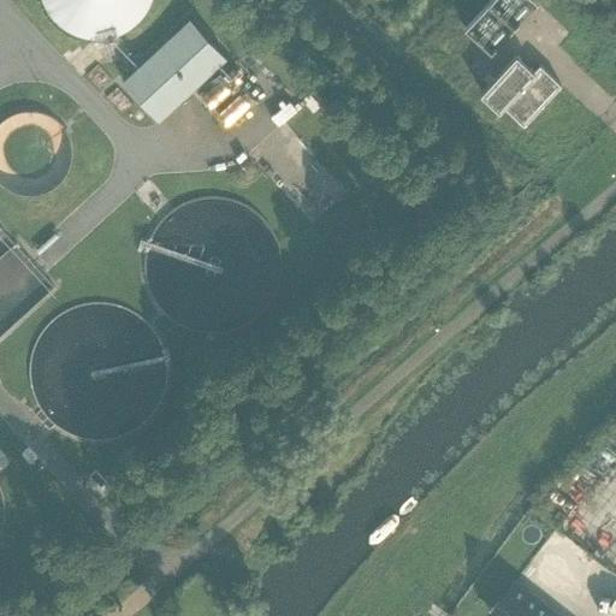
[(41,0),(46,10),(52,18),(59,25),(67,31),(77,35),(87,37),(98,39),(108,37),(118,35),(128,31),(136,25),(143,18),(149,10),(153,0),(41,0)]
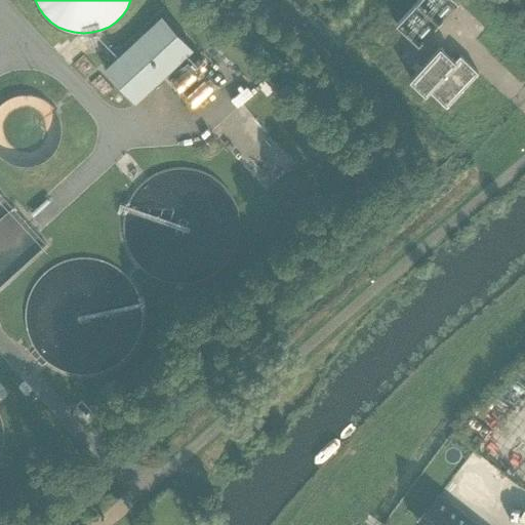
[(413,0),(416,16),(413,16),(414,23),(401,24),(403,44),(416,43),(415,35),(430,33),(429,22),(441,21),(441,16),(448,15),(446,0),(413,0)]
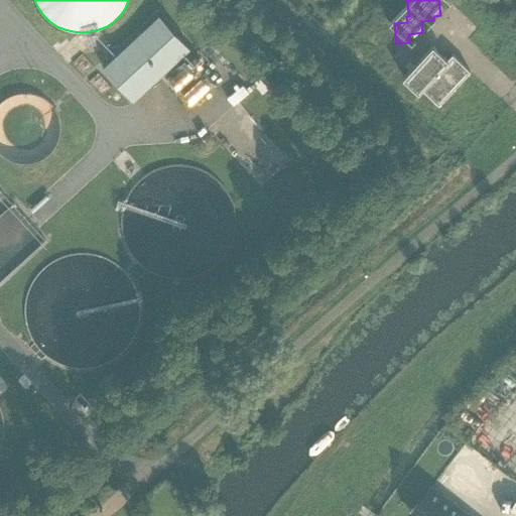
[(188,47),(158,15),(101,68),(131,101),(188,47)]
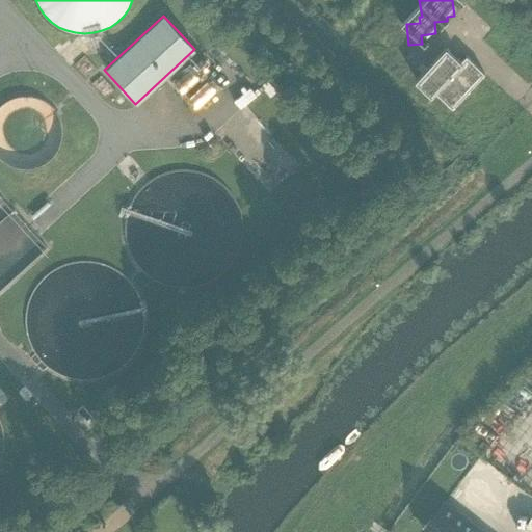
[(452,107),(484,73),(466,56),(461,61),(446,47),(416,80),(431,95),(434,90),(452,107)]
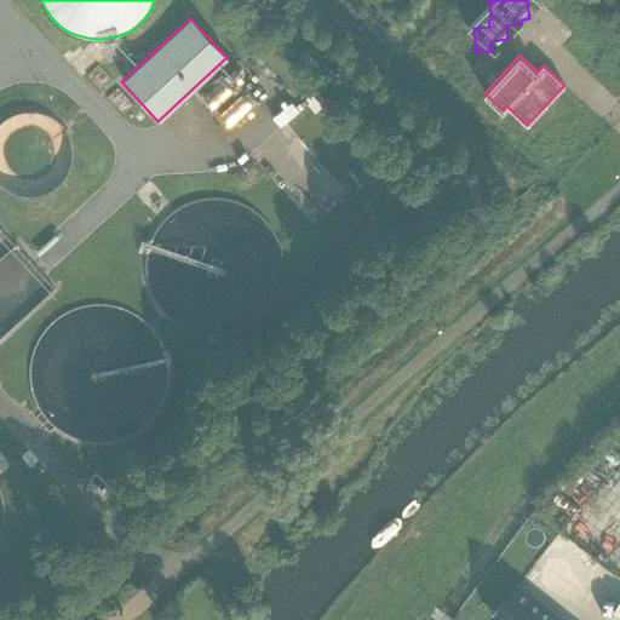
[(294,132),(314,121),(306,109),(287,121),(294,132)]
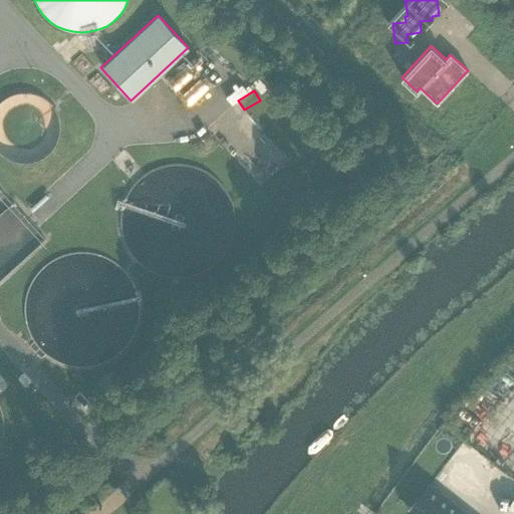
[(459,445),(445,466),(487,494),(501,474),(459,445)]
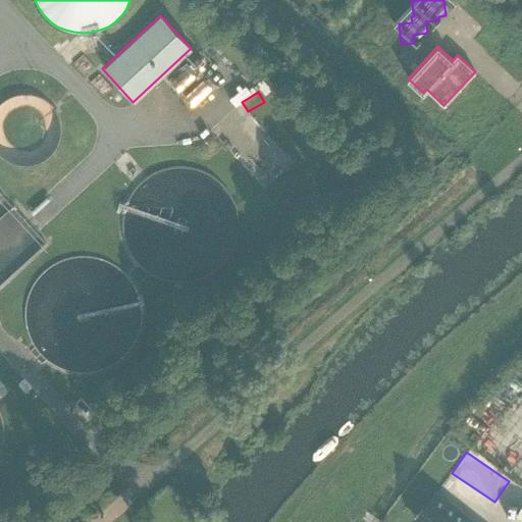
[(436,491),(414,519),(417,521),(466,521),(463,519),(466,515),(436,491)]
